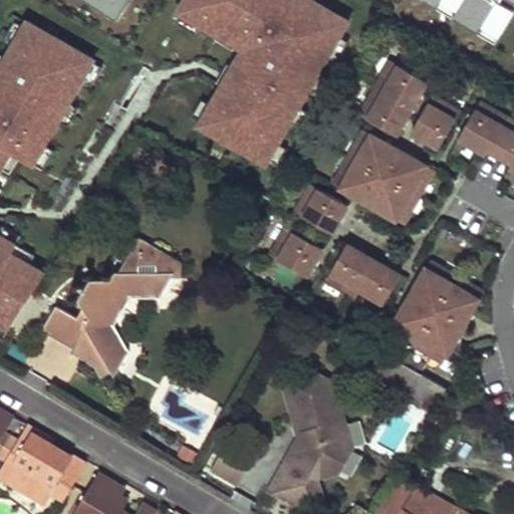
[(84,0),(117,19),(130,0),(84,0)]
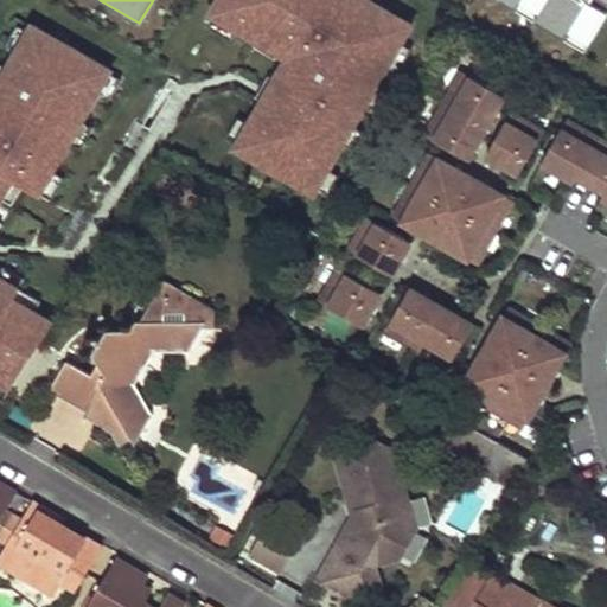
[(409,21),(371,0),(217,0),(212,8),(286,50),(261,94),(235,141),(314,186),(409,21)]
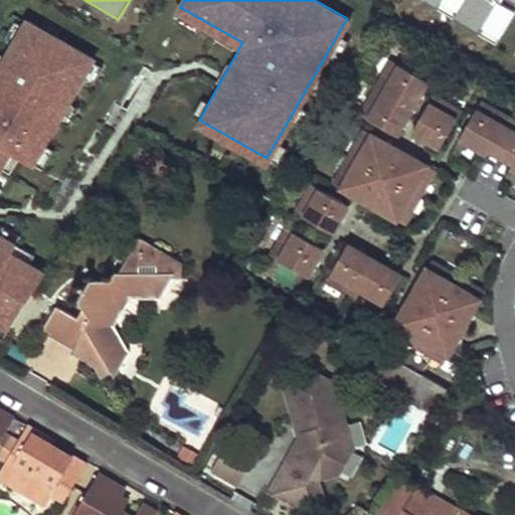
[(514,0),(433,0),(514,50),(514,0)]
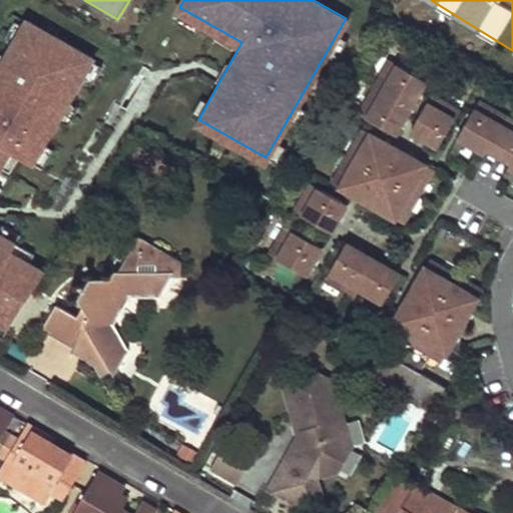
[(0,320),(6,324),(45,273),(0,244),(0,149),(2,146),(29,159),(89,57),(32,23),(0,75),(0,320)]
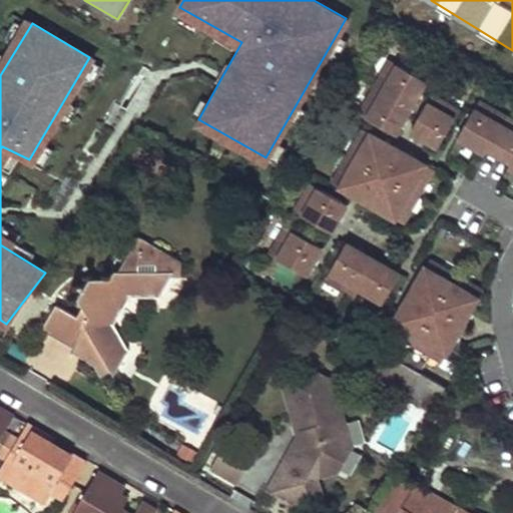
[(362,111),(398,132),(435,70),(399,49),(362,111)]
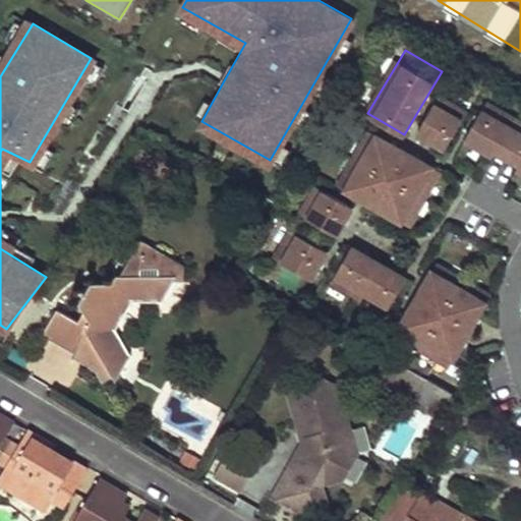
[(419,131),(447,148),(468,111),(441,95),(419,131)]
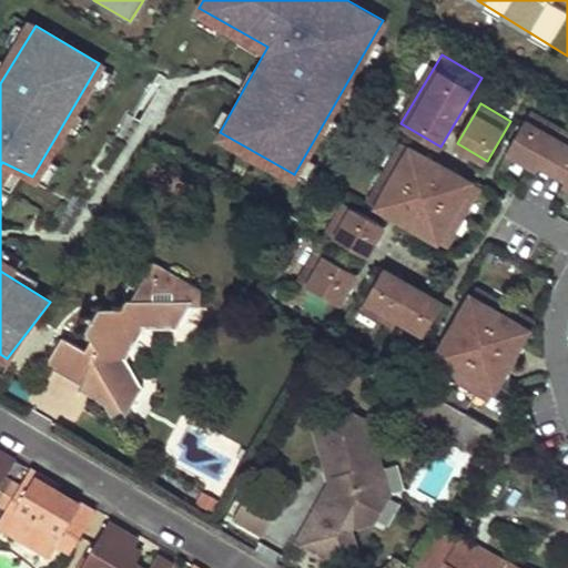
[(509,151),(539,169),(543,162),(567,176),(567,179),(566,184),(567,185),(567,132),(533,112),(509,151)]
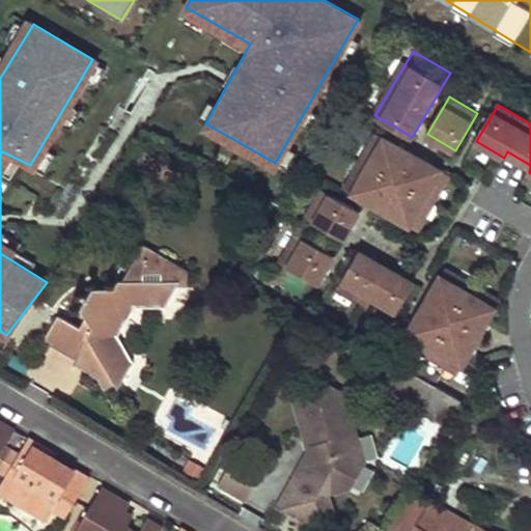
[(450,173),(379,132),(345,188),(418,229),(450,173)]
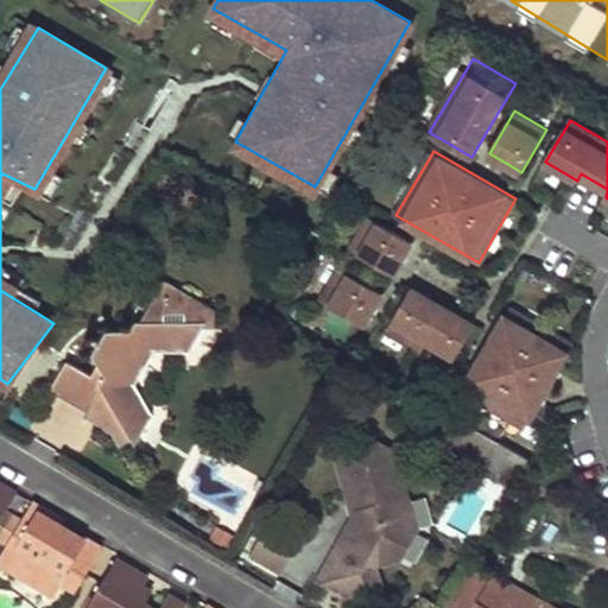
[(352,247),(394,272),(413,239),(371,214),(352,247)]
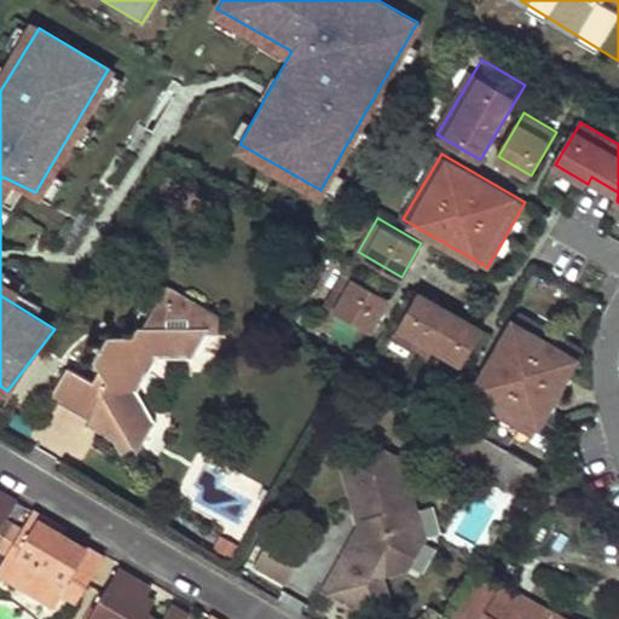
[(371,329),(391,295),(347,271),(328,304),(371,329)]
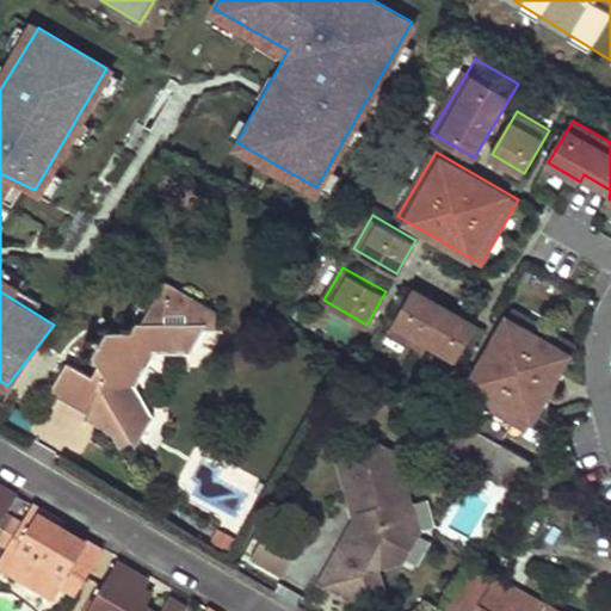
[(166,282),(142,323),(137,323),(133,333),(107,333),(93,357),(99,366),(93,377),(67,363),(51,392),(90,414),(94,406),(105,413),(102,418),(113,437),(121,449),(133,443),(136,449),(152,420),(153,417),(152,414),(148,415),(133,387),(153,351),(186,350),(186,353),(189,353),(191,350),(204,329),(204,325),(217,325),(217,313),(166,282)]
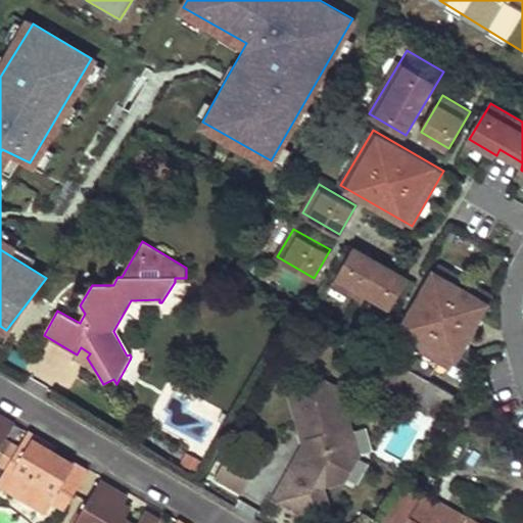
[(333,282),(387,314),(409,277),(354,245),(333,282)]
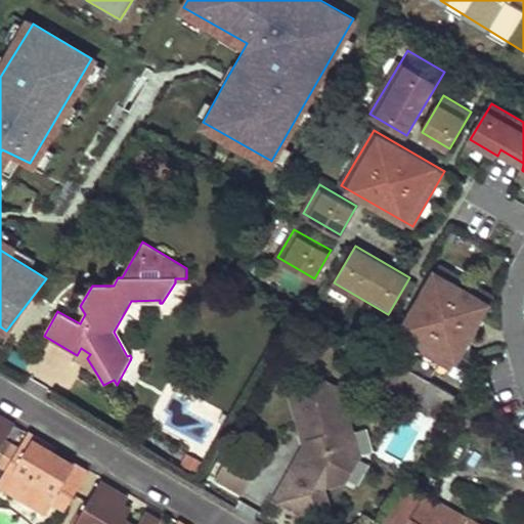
[(439,264),(398,336),(452,367),(494,296),(439,264)]
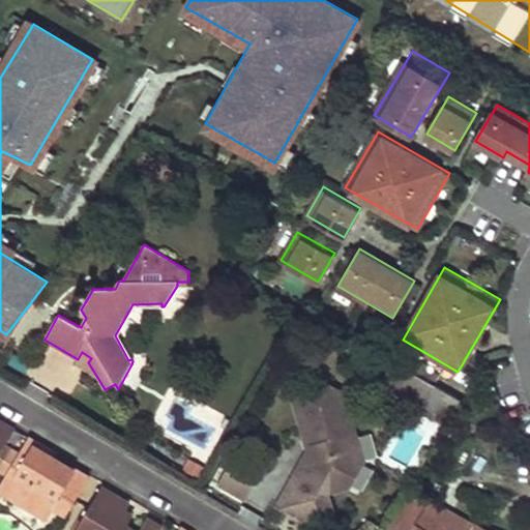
[(78,359),(76,364),(98,379),(88,362),(91,358),(82,352),(78,359)]
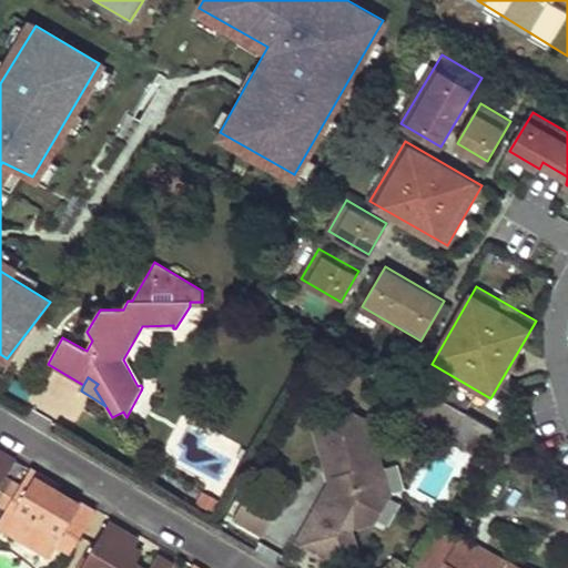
[(426,424),(440,399),(429,392),(414,417),(426,424)]
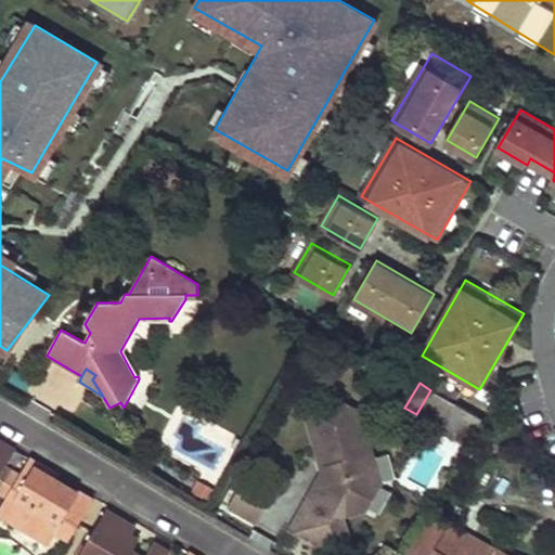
[(415,415),(440,430),(455,404),(430,390),(416,414),(415,415)]
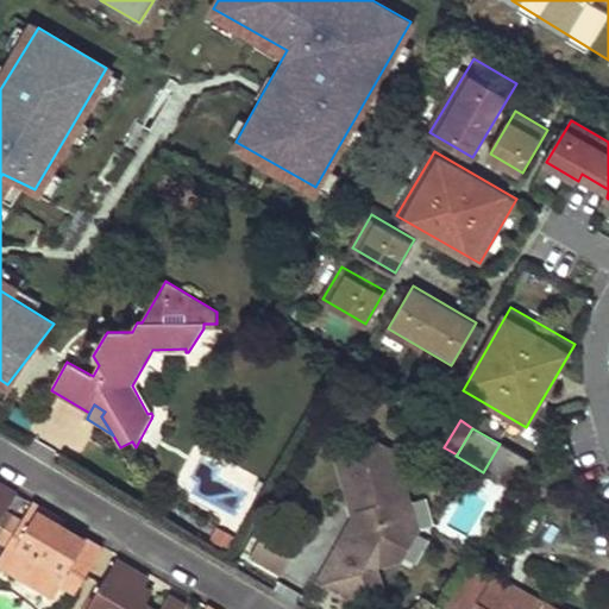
[(396,435),(334,450),(349,513),(319,582),(352,597),(374,591),(385,565),(418,557),(425,541),(422,532),(434,504),(409,494),(396,435)]
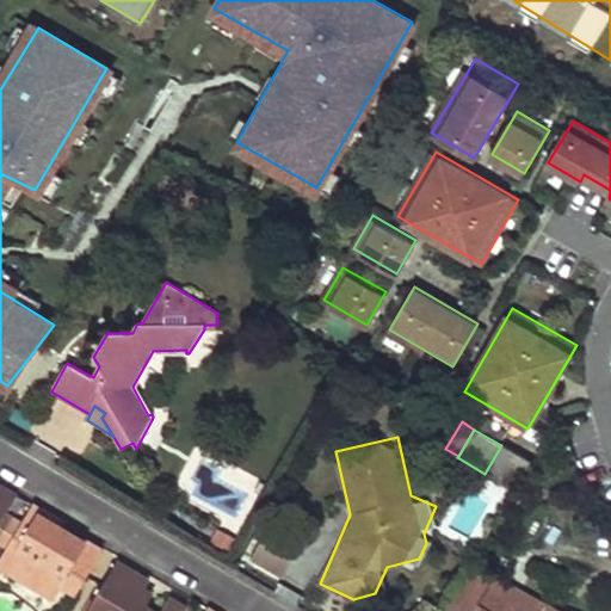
[(530,461),(501,445),(485,474),(513,491),(530,461)]
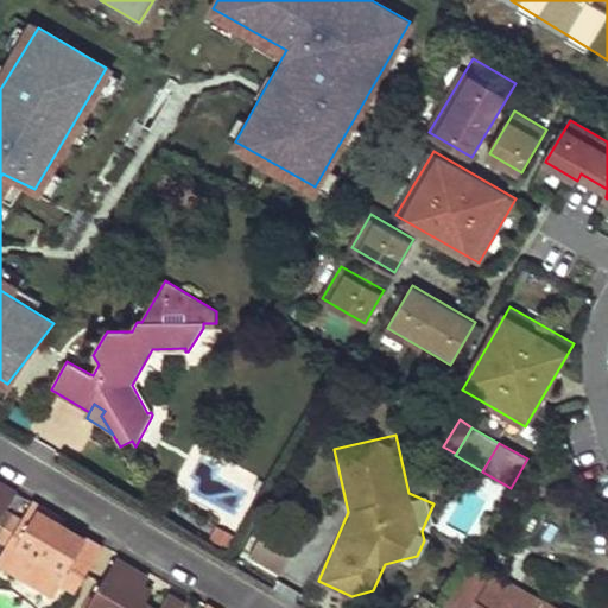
[(0,524),(6,513),(18,494),(0,483),(0,524)]
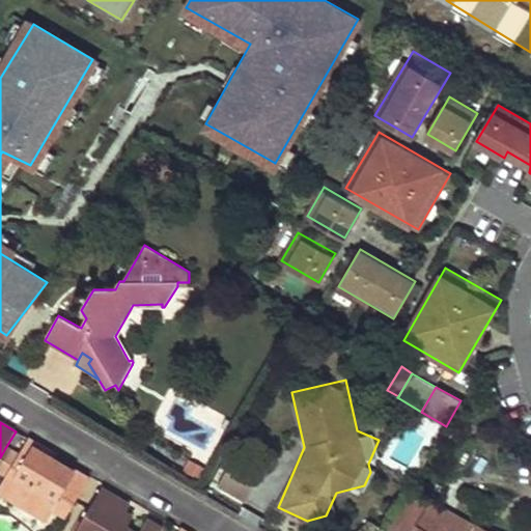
[(0,487),(0,492),(48,521),(55,509),(67,518),(90,479),(76,471),(67,486),(54,479),(46,474),(52,464),(56,456),(29,440),(19,456),(8,475),(0,487)]
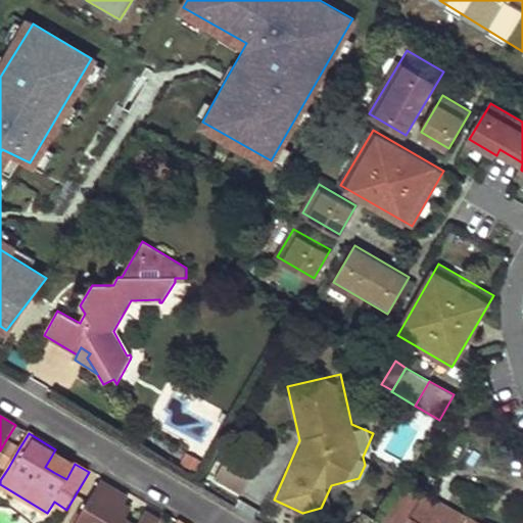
[(12,445),(5,441),(0,450),(0,463),(0,464),(12,445)]
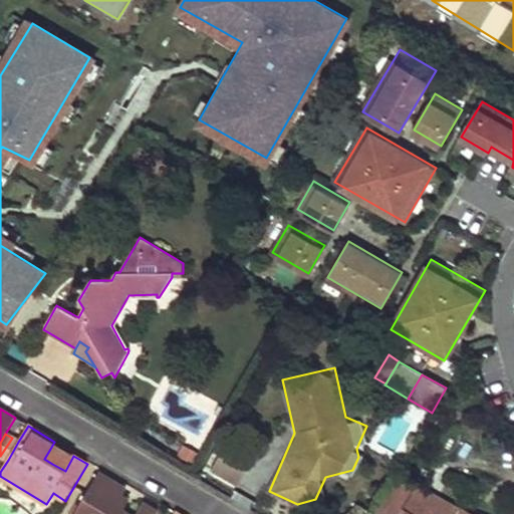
[(12,438),(0,456),(8,460),(18,442),(12,438)]
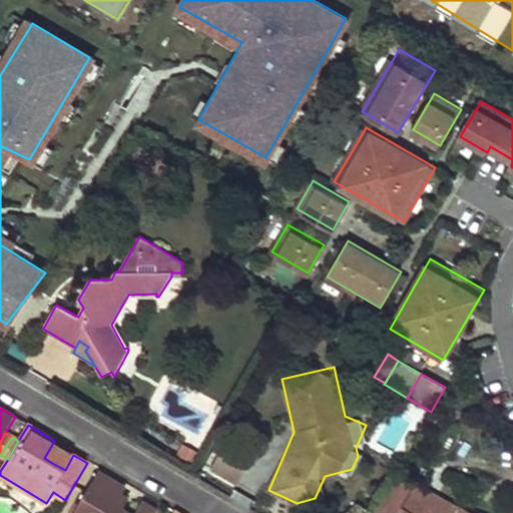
[(58,452),(50,448),(44,458),(52,463),(58,452)]
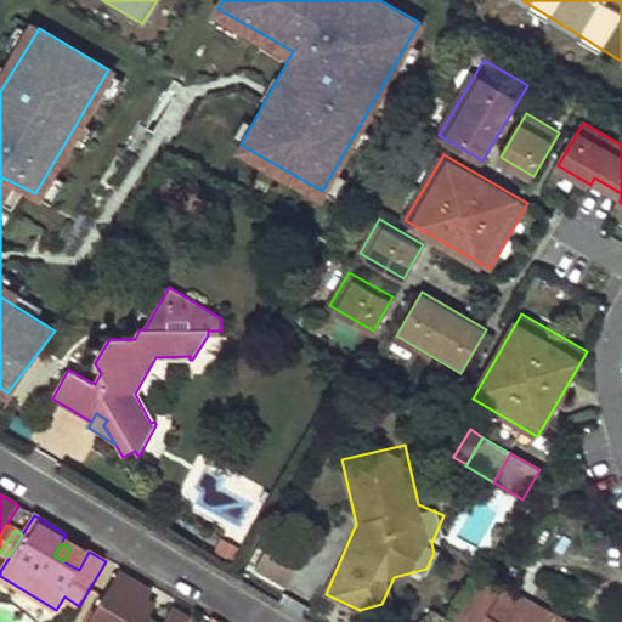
[(259,547),(250,566),(289,582),(298,561),(259,547)]
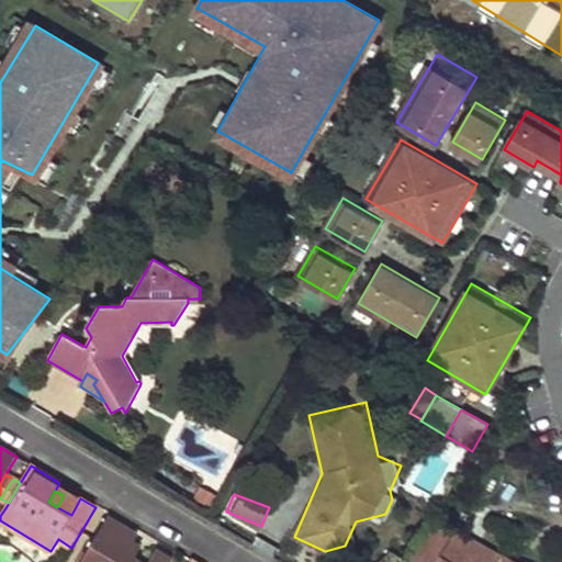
[(80,561),(170,561),(172,560),(157,550),(150,561),(138,561),(134,560),(125,554),(132,542),(136,535),(108,518),(80,561)]
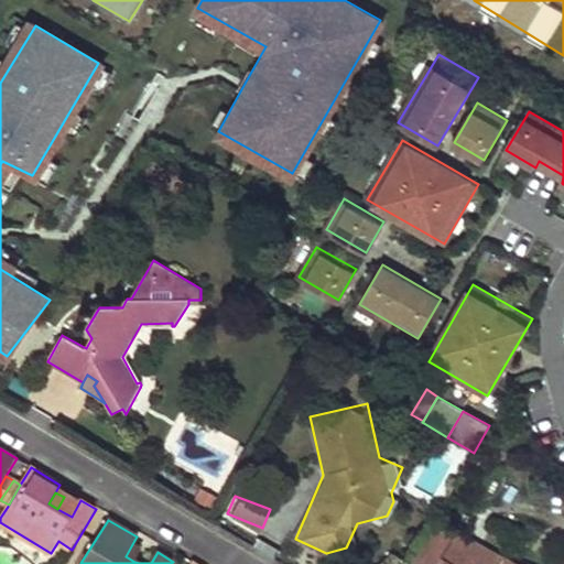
[(455,534),(433,522),(416,554),(410,563),(513,563),(503,557),(499,563),(477,563),(447,546),(455,534)]
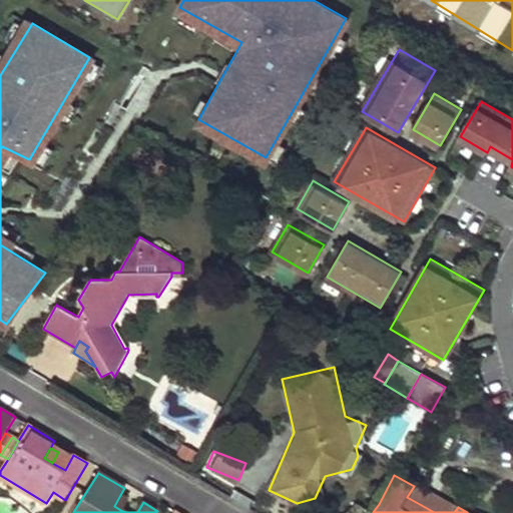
[(128,500),(120,495),(114,506),(122,511),(128,500)]
